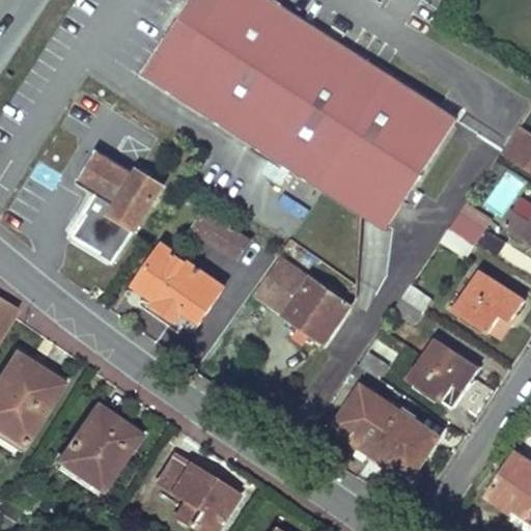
[(173,30),(144,76),(387,229),(458,117),(275,0),(222,0),(195,44),(173,30)]
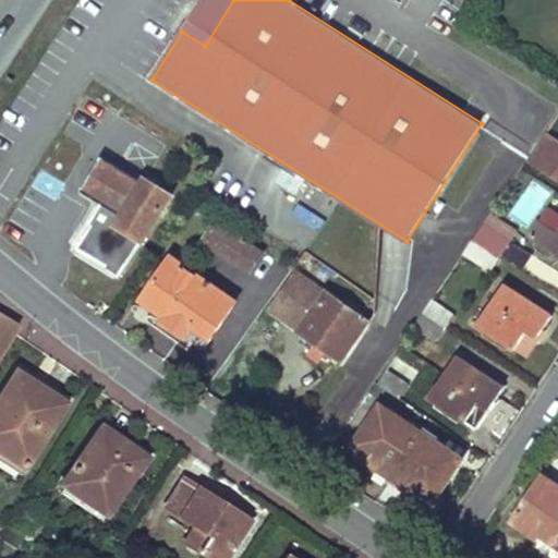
[(202,0),(182,32),(205,46),(233,0),(202,0)]
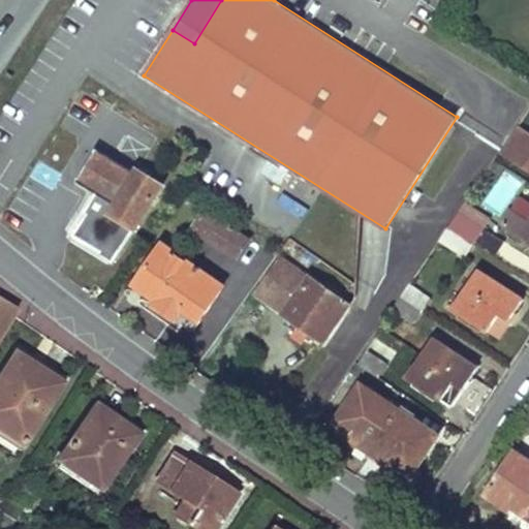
[(528,130),(519,124),(502,150),(528,166),(528,130)]
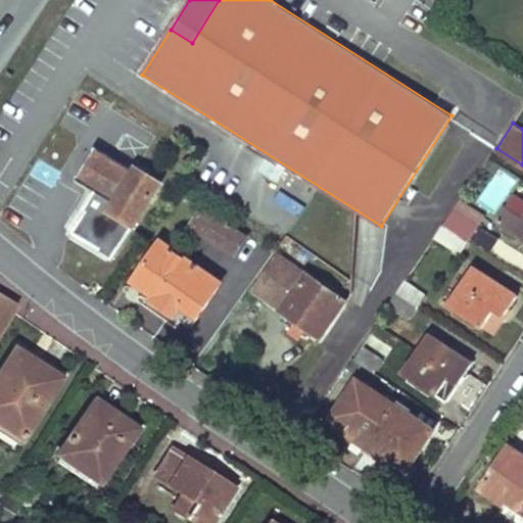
[(96,150),(79,178),(96,189),(82,210),(85,211),(72,232),(97,249),(96,252),(109,260),(158,183),(134,168),(131,172),(96,150)]
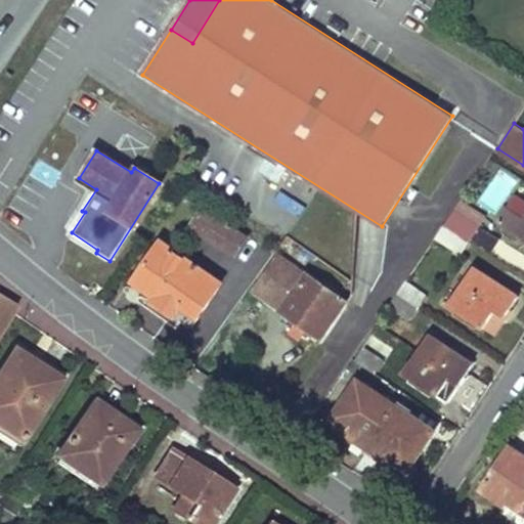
[(492,217),(498,221),(508,207),(501,203),(492,217)]
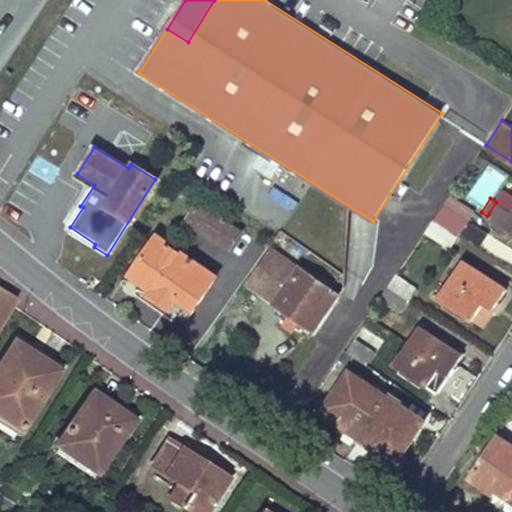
[(511,212),(496,202),(487,216),(511,232),(511,212)]
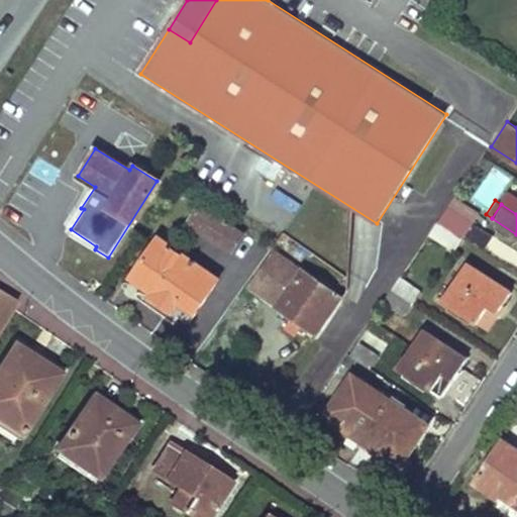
[(199,207),(189,223),(251,264),(262,247),(199,207)]
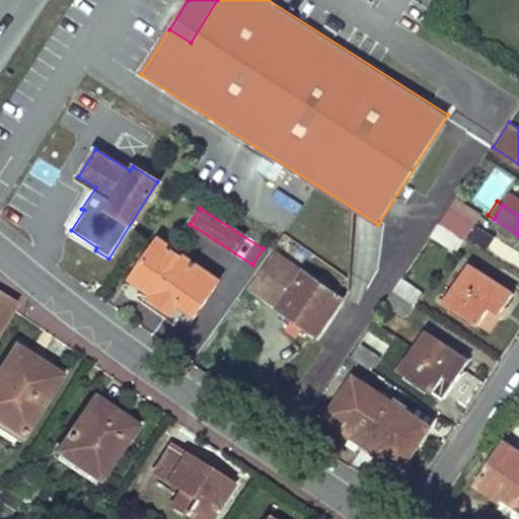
[(449,208),(430,234),(457,251),(474,224),(449,208)]
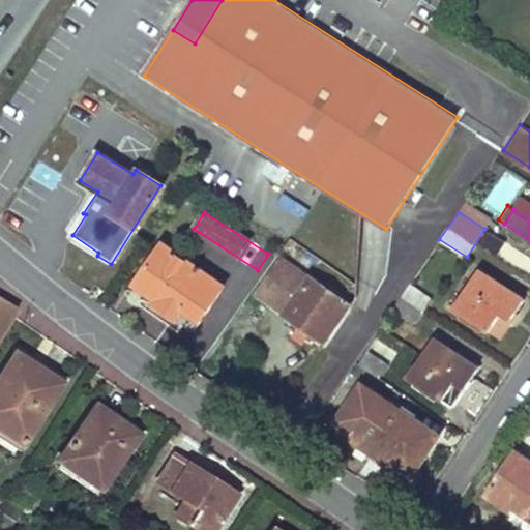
[(163,245),(128,296),(179,331),(184,324),(193,331),(223,286),(163,245)]
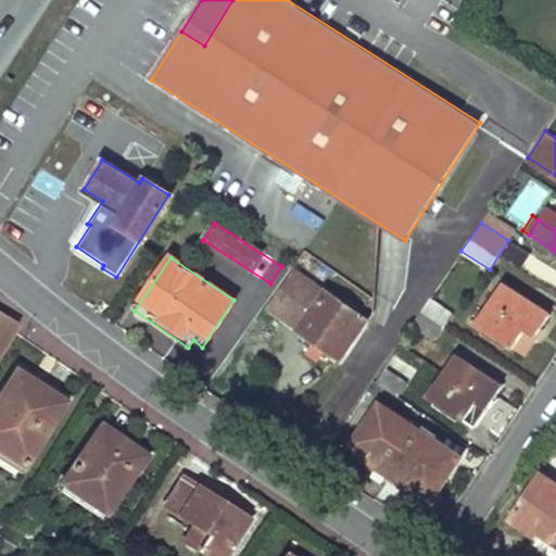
[(295,270),(268,310),(340,358),(367,319),(295,270)]
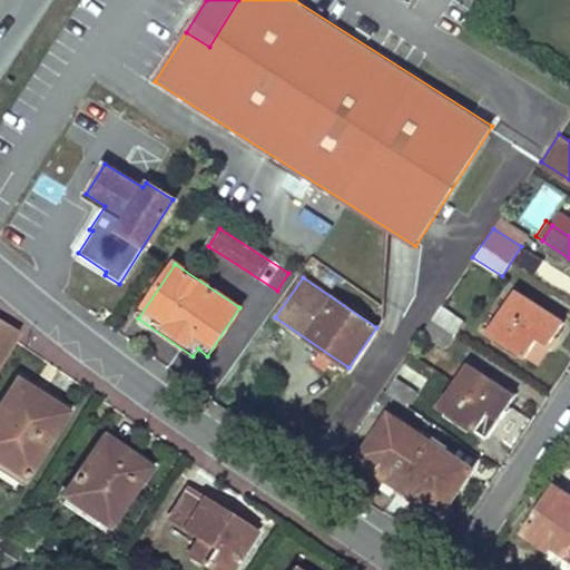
[(516,291),(487,333),(524,359),(538,338),(548,345),(563,323),(516,291)]
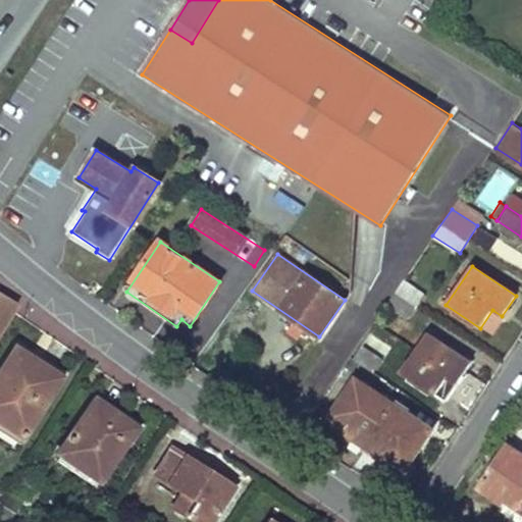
[(403,279),(395,292),(417,306),(425,294),(403,279)]
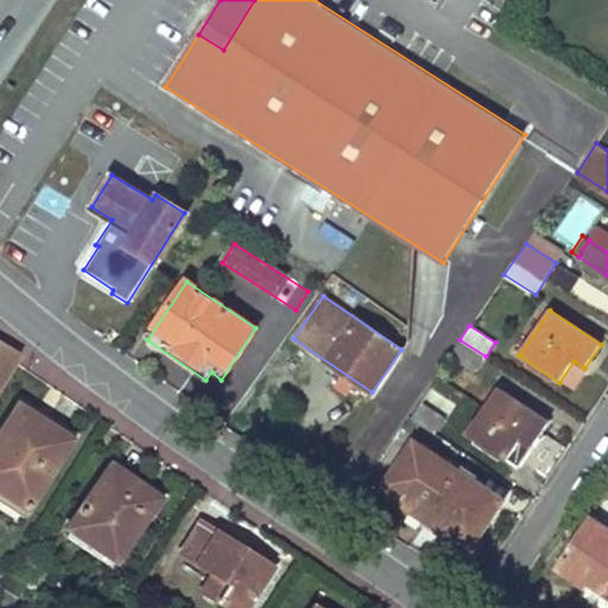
[(460,340),(450,354),(476,372),(486,356),(460,340)]
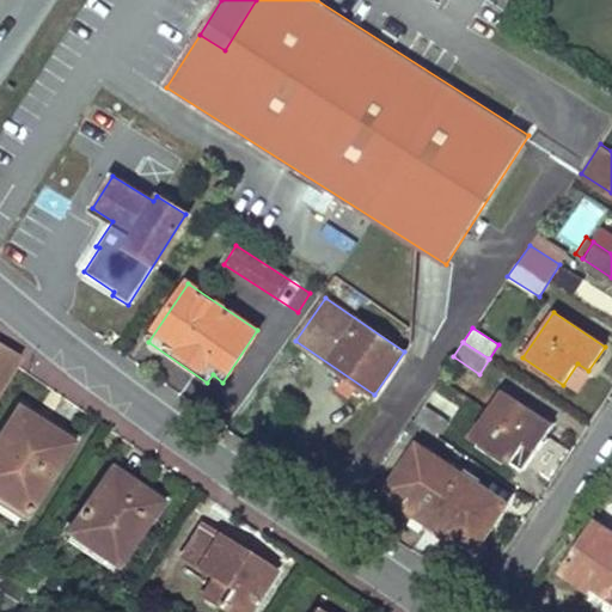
[(0,348),(0,387),(18,360),(0,348)]
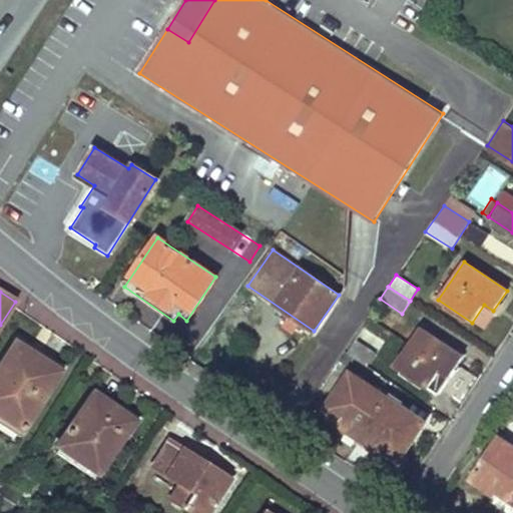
[(484,305),(472,323),(481,329),(493,311),(484,305)]
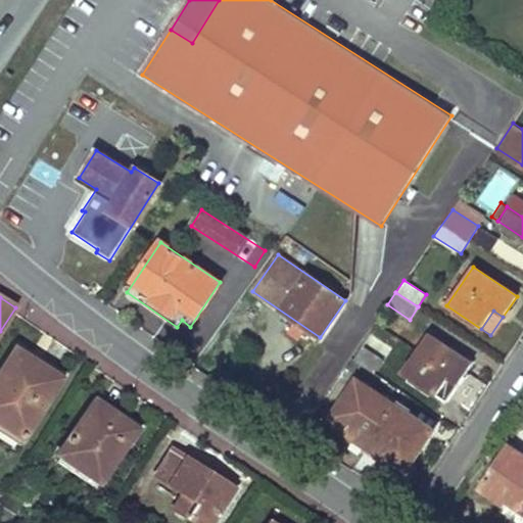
[(372,333),(355,359),(375,373),(392,346),(372,333)]
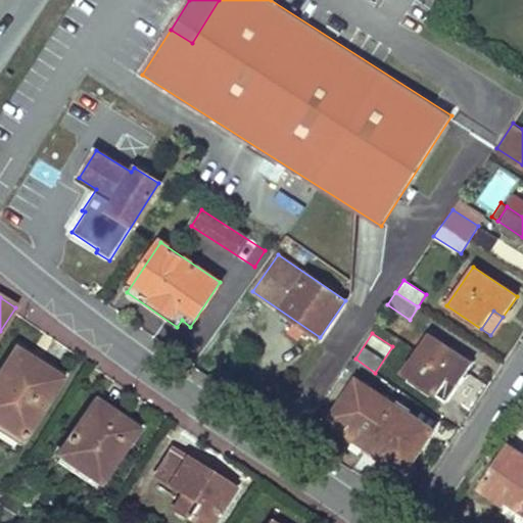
[(428,334),(403,371),(437,394),(448,378),(458,384),(472,364),(428,334)]
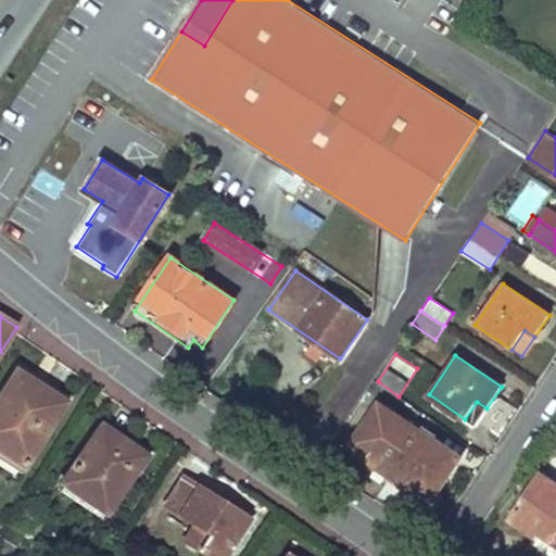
[(37,445),(30,443),(32,442),(58,399),(14,371),(0,394),(0,452),(23,467),(37,445)]
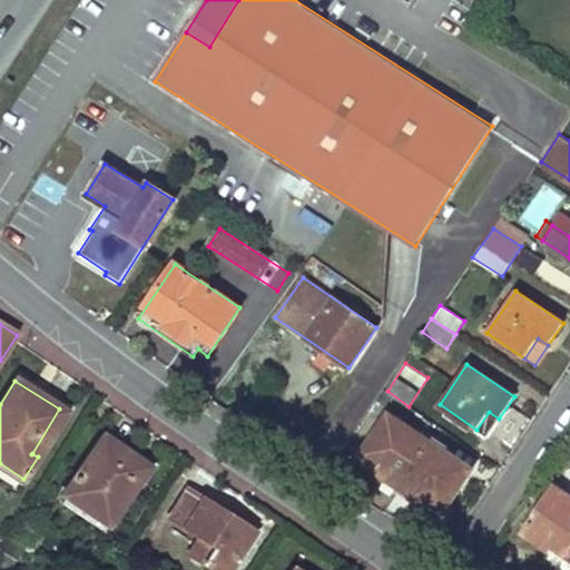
[(59,409),(32,453),(38,457),(65,413),(59,409)]
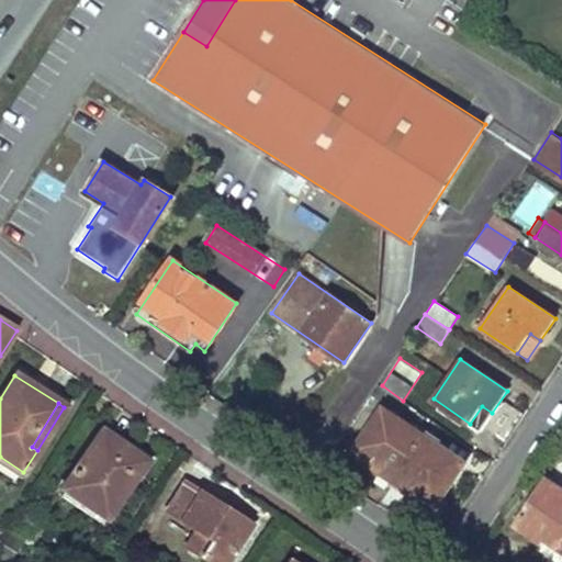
[(384,407),(357,448),(370,458),(363,468),(377,476),(379,472),(393,481),(425,435),(384,407)]
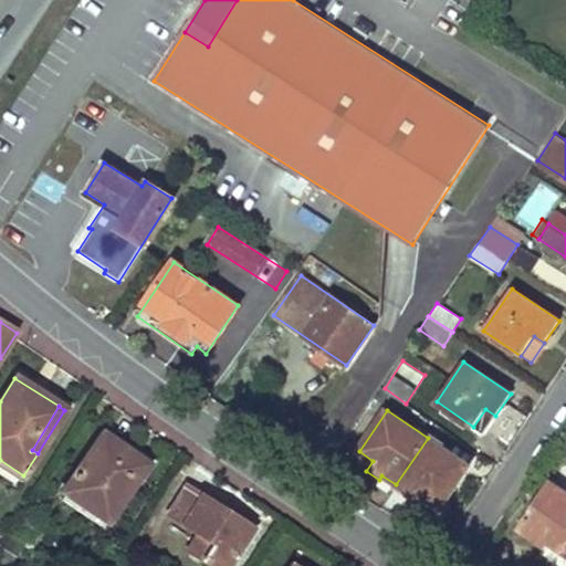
[(145,464),(101,435),(60,492),(105,524),(145,464)]
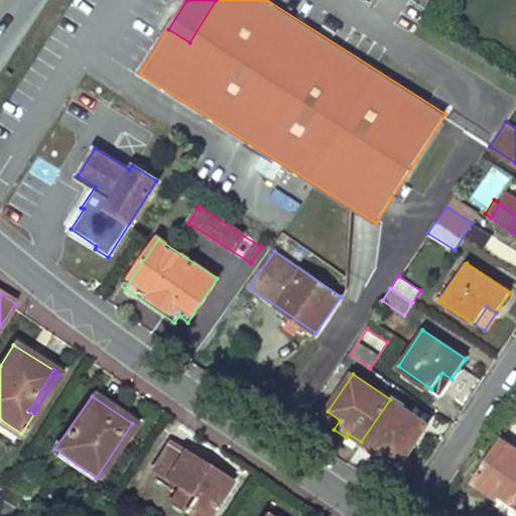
[(390,399),(361,441),(374,450),(371,455),(384,463),(390,455),(402,462),(427,425),(390,399)]
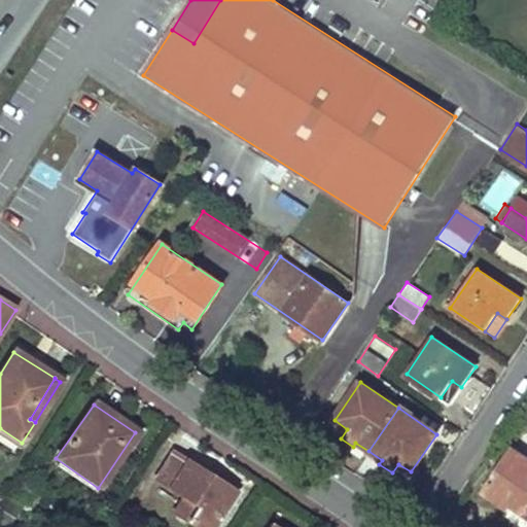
[(526,459),(512,450),(484,492),(520,517),(526,505),(526,459)]
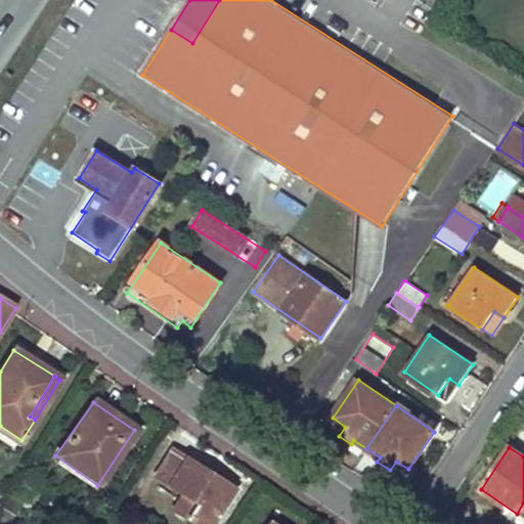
[(209,523),(231,490),(170,451),(154,477),(181,495),(171,511),(192,523),(209,523)]
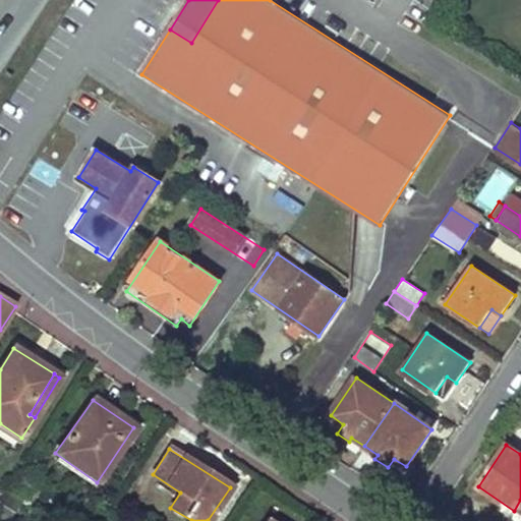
All buildings are outlined.
